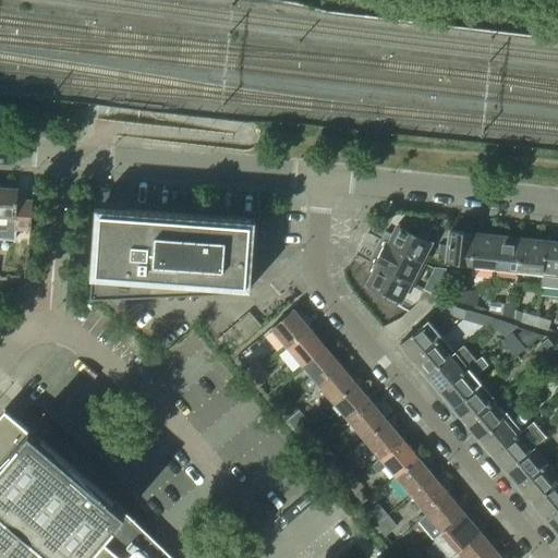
[(0,186),(0,220),(14,222),(14,230),(29,231),(32,201),(16,199),(17,189),(0,186)]
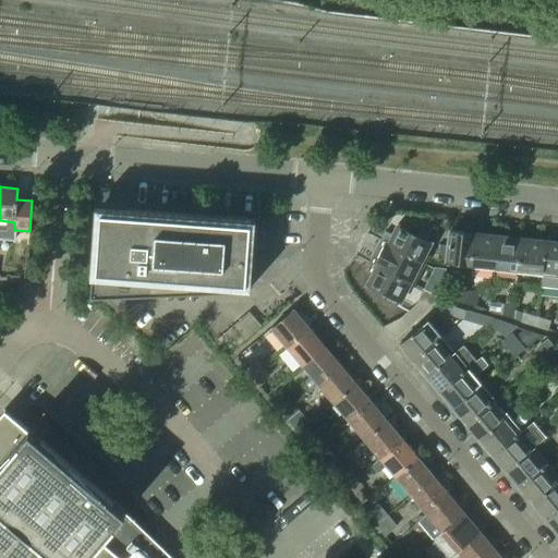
[(160,292),(250,288),(255,219),(123,209),(110,208),(97,207),(91,295),(160,292)]
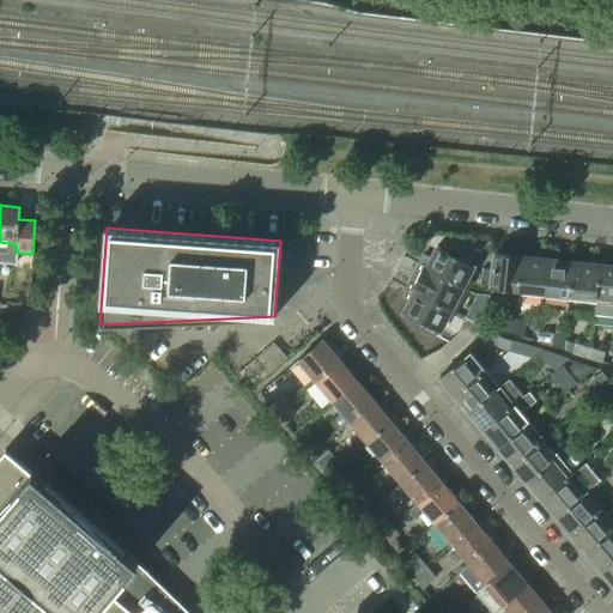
[(424,255),(419,263),(463,287),(468,278),(467,278),(473,265),(472,263),(473,260),(459,253),(456,256),(436,246),(430,258),(424,255)]
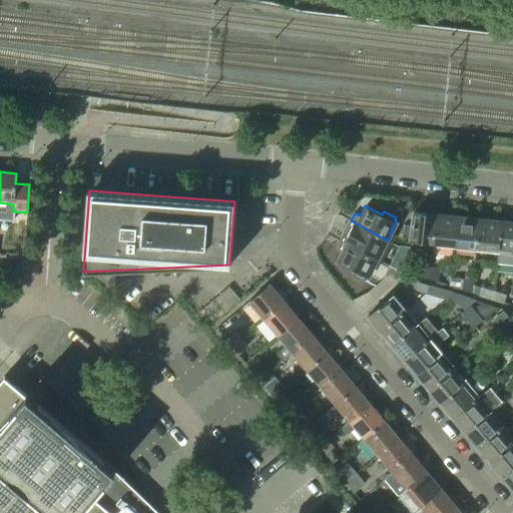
[(413,211),(410,242),(432,244),(436,214),(413,211)]
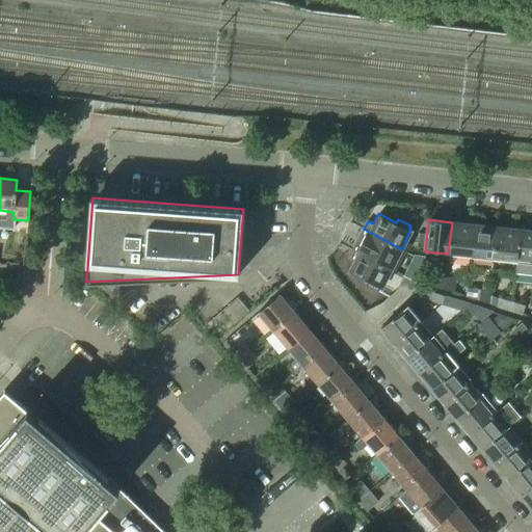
[(452,222),(448,254),(471,257),(474,224),(452,222)]
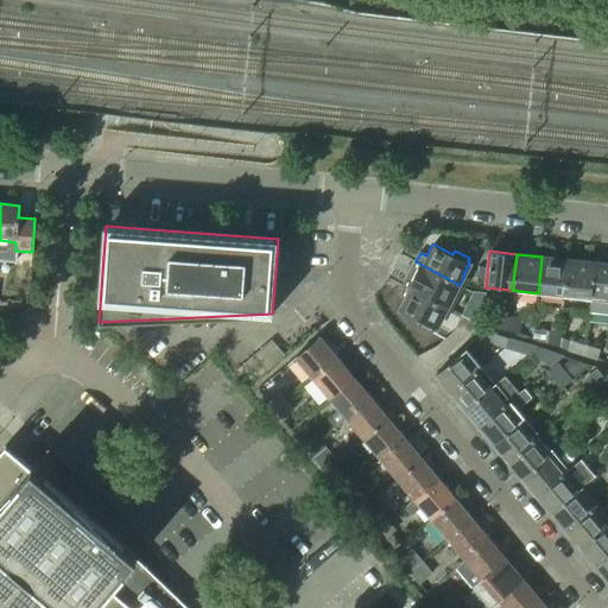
[(542,257),(538,293),(564,296),(568,259),(542,257)]
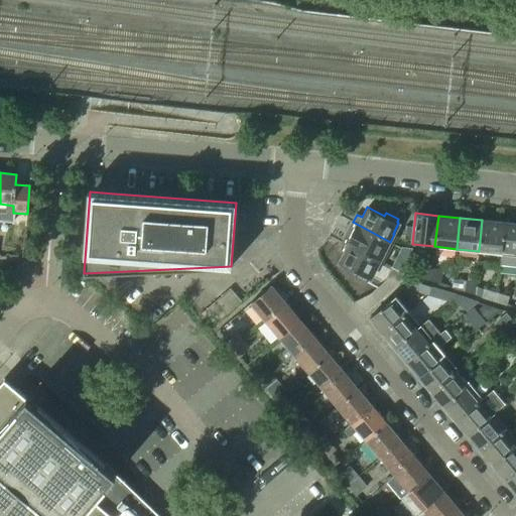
[(482,220),(479,251),(501,253),(504,223),(482,220)]
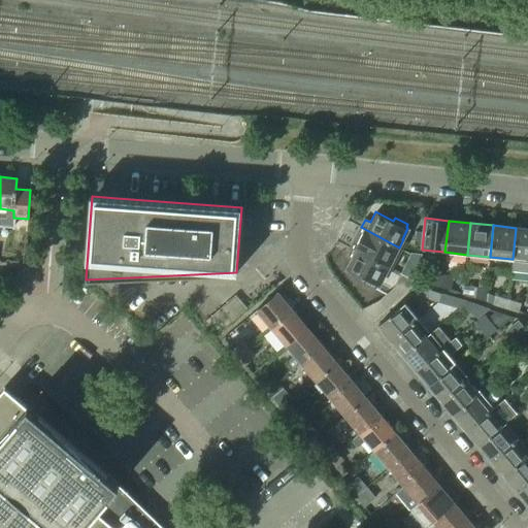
[(361,227),(351,248),(389,267),(399,248),(361,227)]
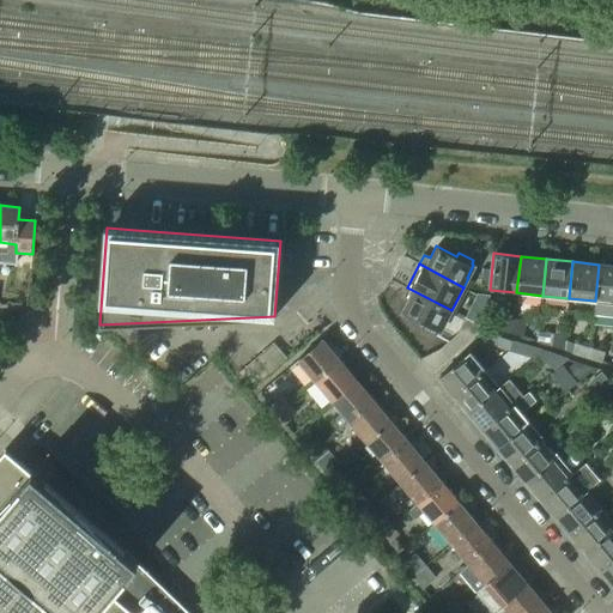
[(595,301),(594,314),(612,315),(612,266),(599,265),(595,301)]
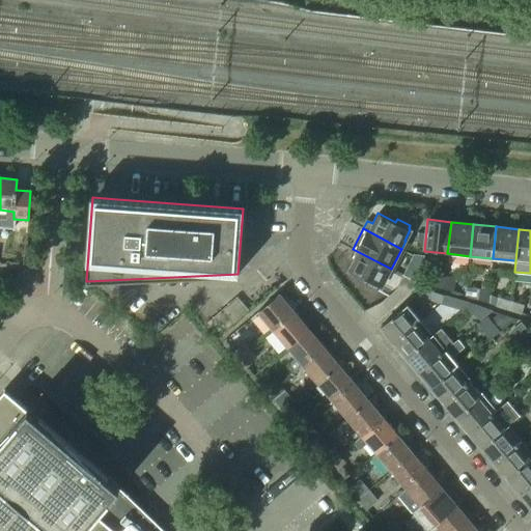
[(391,269),(353,249),(348,256),(355,259),(348,271),(366,279),(364,283),(378,289),(380,286),(381,287),(386,276),(388,277),(391,269)]
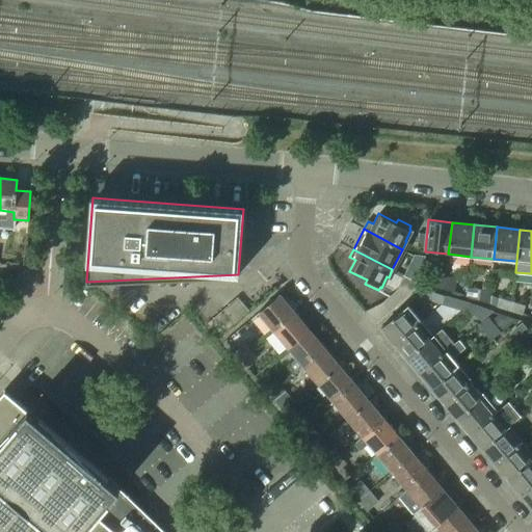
[(403,275),(419,284),(422,284),(425,256),(414,254),(403,275)]
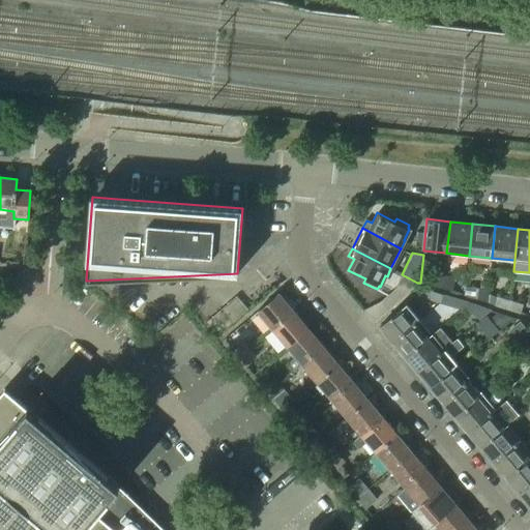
[(435,273),(431,285),(435,286),(441,288),(444,276),(435,273)]
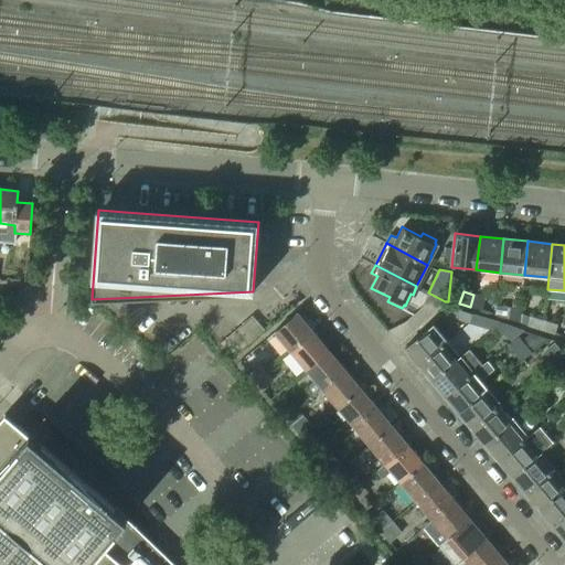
[(422,308),(406,321),(388,330),(400,343),(414,331),(428,318),(445,301),(428,292),(422,308)]
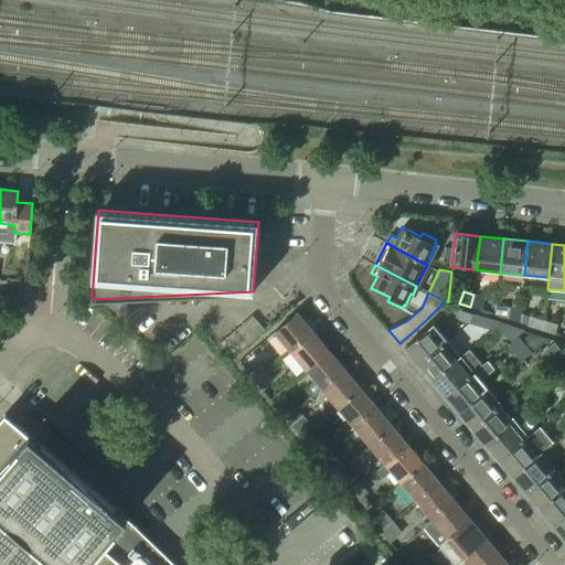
[(473,295),(470,307),(472,308),(480,310),(484,298),(473,295)]
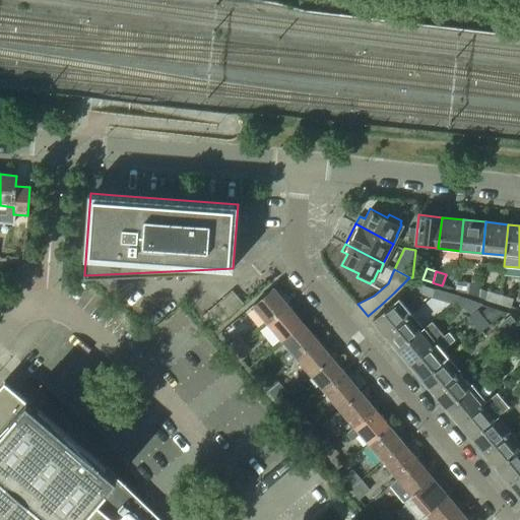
[(469,295),(477,297),(479,283),(471,282),(469,295)]
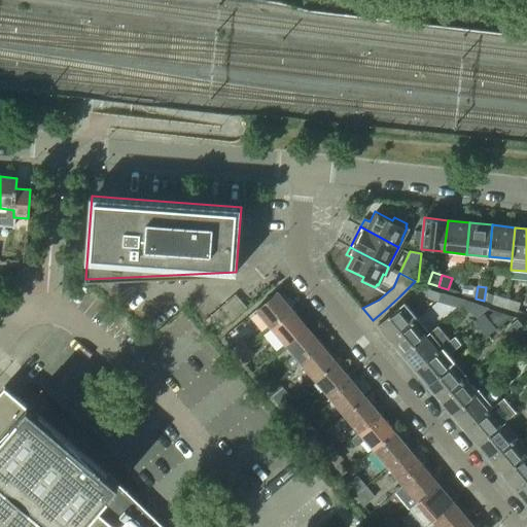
[(277,291),(255,310),(270,327),(291,310),(277,291)]
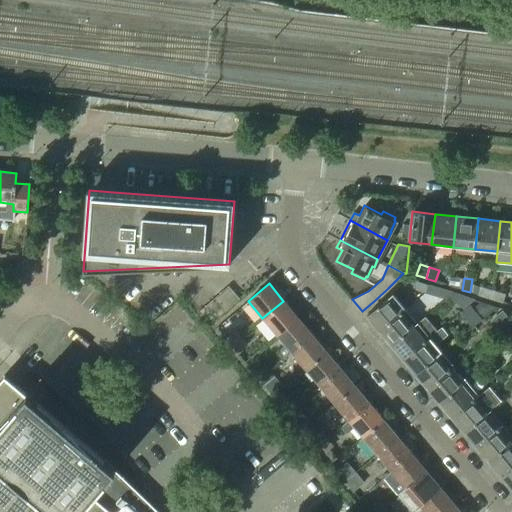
[(236,296),(226,284),(196,309),(206,321),(236,296)]
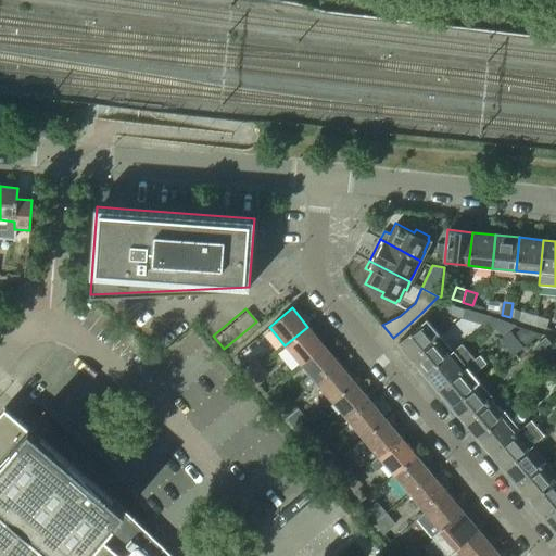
[(465,310),(462,318),(484,325),(492,318),(465,310)]
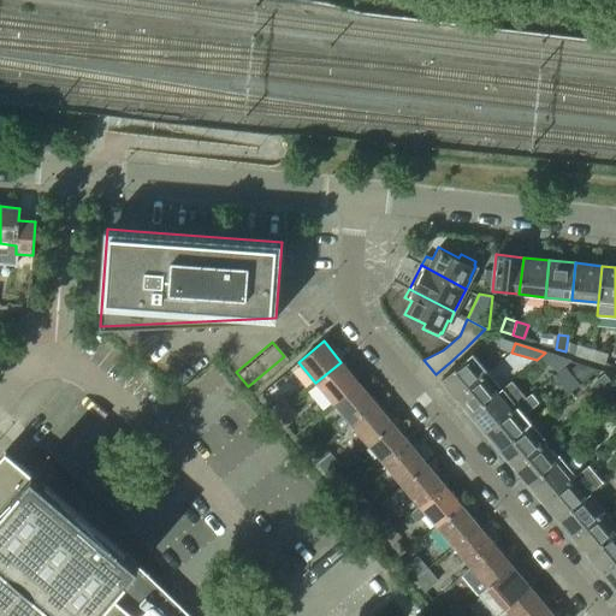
[(575,354),(590,359),(593,350),(578,345),(575,354)]
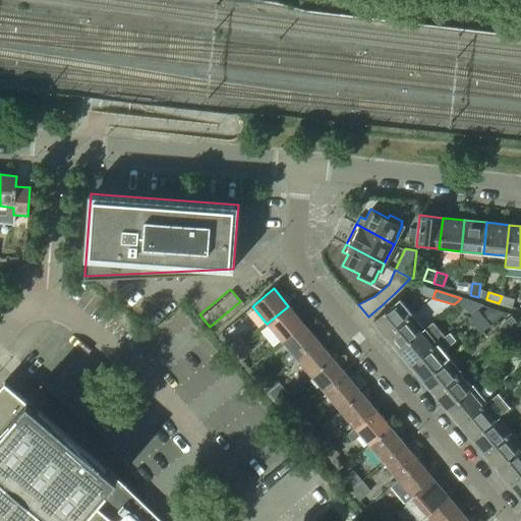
[(502,296),(499,303),(511,307),(514,300),(502,296)]
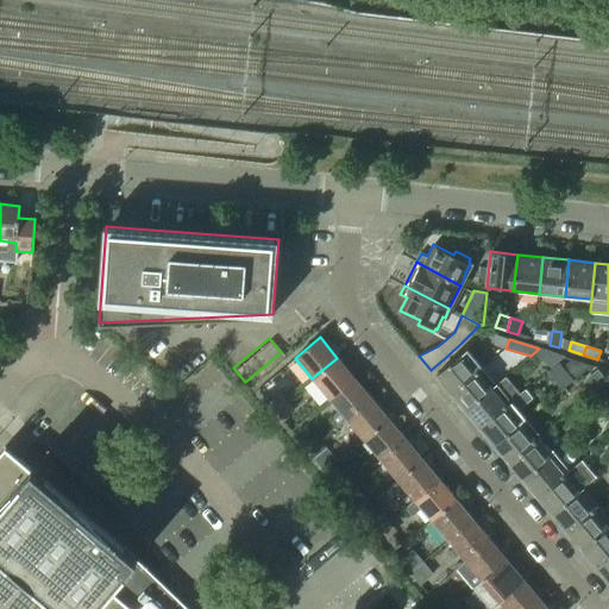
[(466,350),(435,375),(451,394),(482,368),(466,350)]
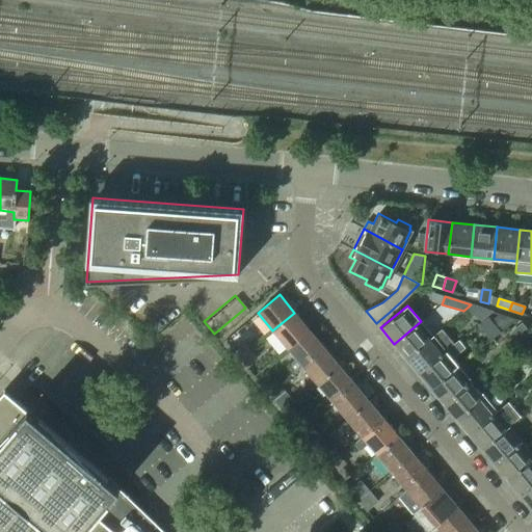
[(294,313),(272,330),(288,348),(309,330),(294,313)]
